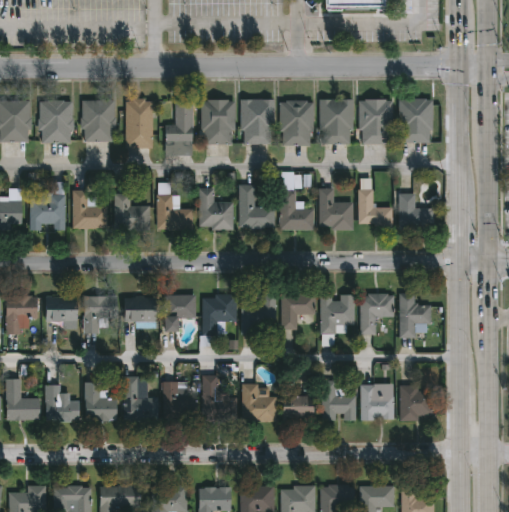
[(388,0),(388,8),(326,8),(326,0),(388,0)]
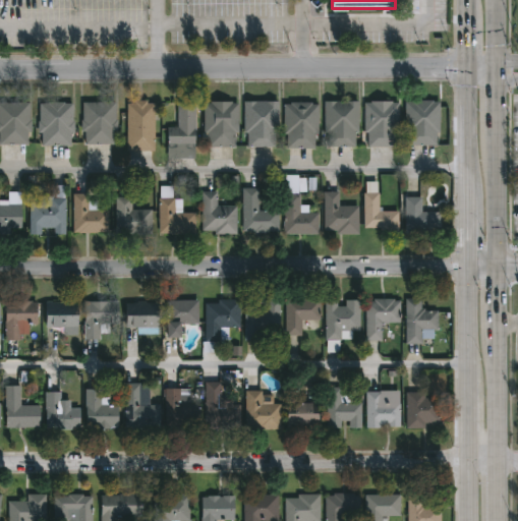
[(422,0),(419,0),(412,0),(412,11),(422,11),(422,0)]
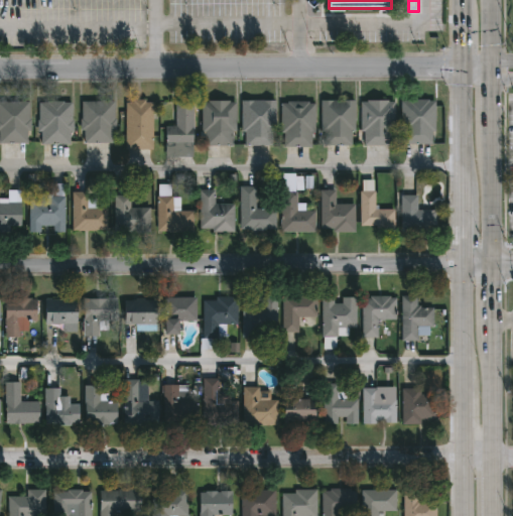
[(337,99),(337,101),(356,101),(356,132),(353,132),(353,145),(326,145),(326,131),(323,131),(323,99),(337,99)]
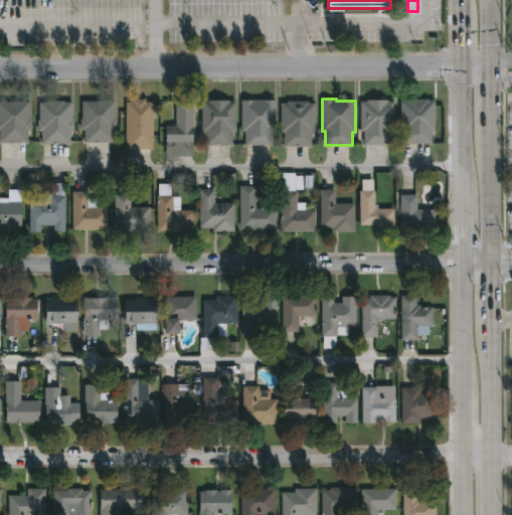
[(64,100),(64,102),(73,102),(73,119),(74,119),(74,131),(71,131),(71,143),(42,143),(42,130),(39,130),(40,102),(64,100)]
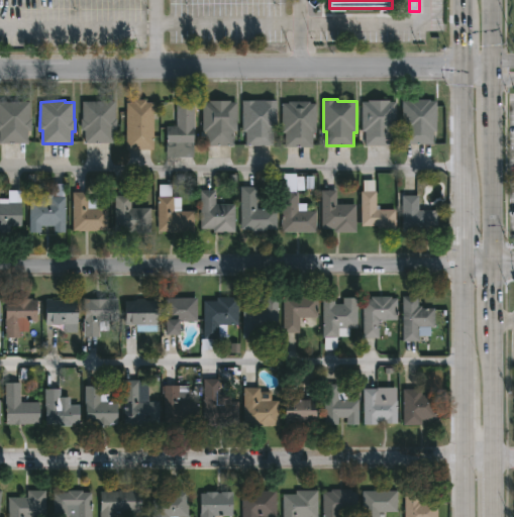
[(146,100),(146,103),(155,103),(155,149),(127,149),(127,103),(134,103),(134,100),(146,100)]
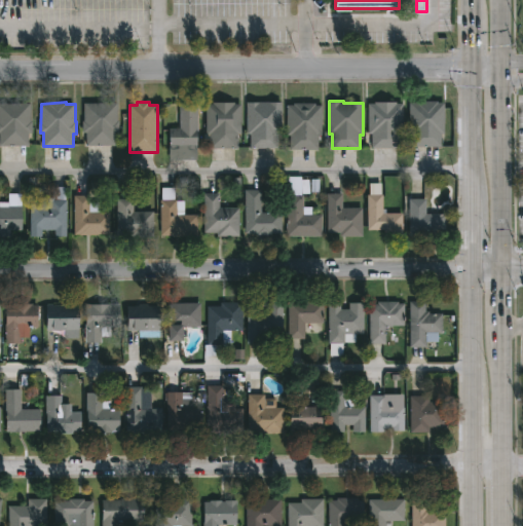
[(283,102),(283,148),(251,148),(251,133),(248,133),(247,103),(283,102)]
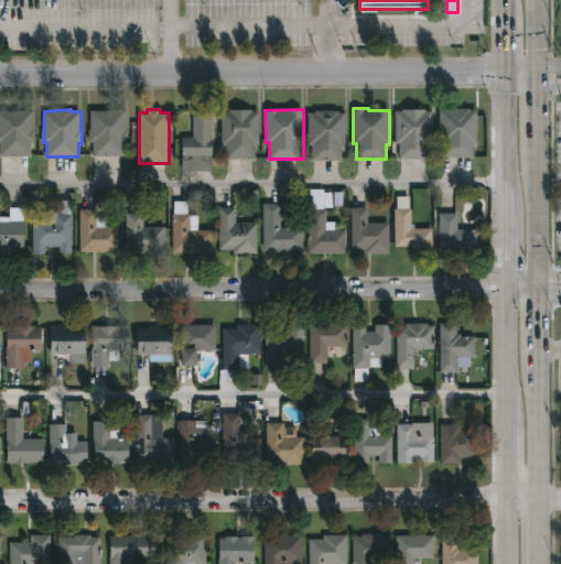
[(338,109),(340,112),(346,112),(346,144),(342,144),(342,160),(312,160),(312,144),(309,144),(309,111),(316,111),(316,109),(338,109)]
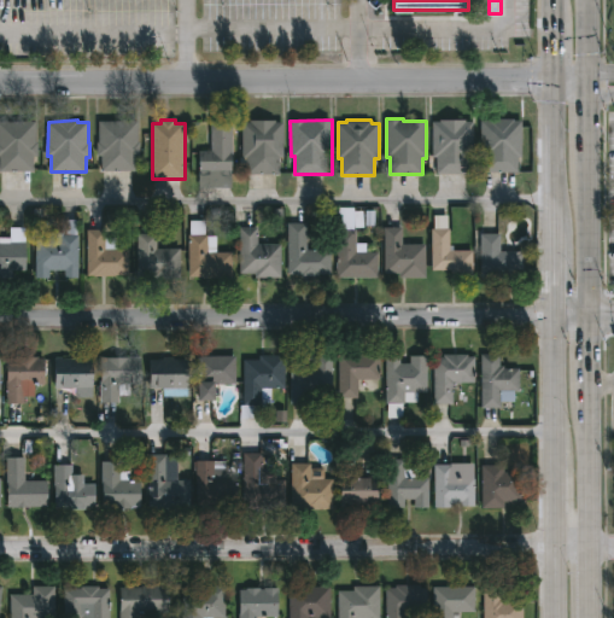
[(515,120),(515,122),(522,122),(524,157),(520,157),(520,173),(486,173),(485,157),(483,157),(481,122),(490,122),(490,121),(515,120)]
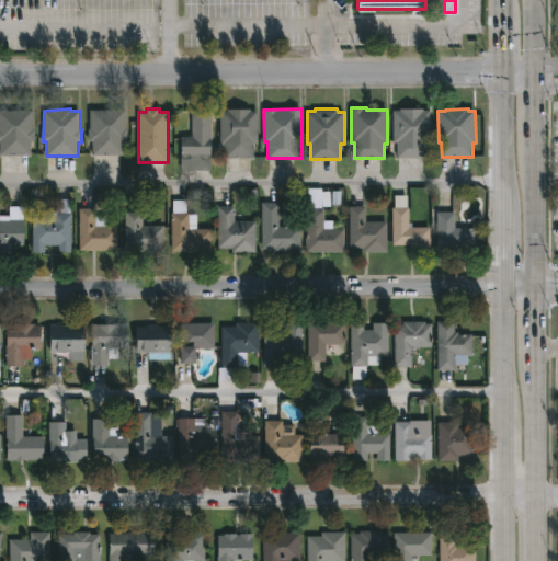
[(126,111),(127,142),(124,141),(123,155),(93,153),(93,141),(89,141),(91,110),(126,111)]
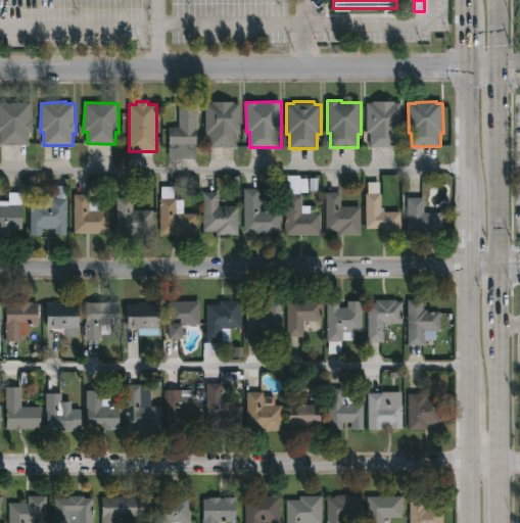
[(234,103),(234,104),(240,104),(240,135),(238,135),(238,147),(209,146),(209,134),(205,134),(205,104),(213,104),(213,102),(234,103)]
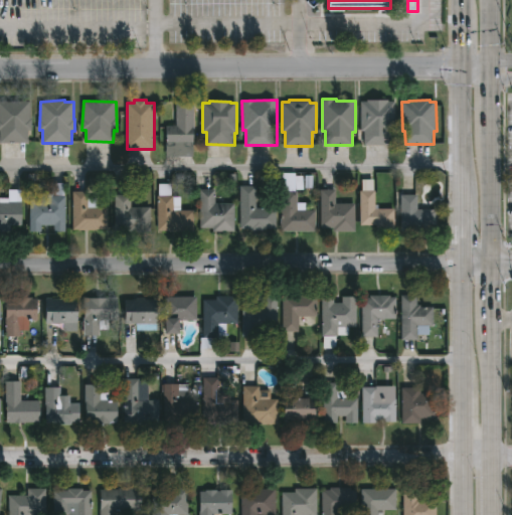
[(389,101),(389,103),(394,102),(395,130),(392,130),(392,145),(365,145),(365,132),(361,132),(361,103),(368,103),(368,101),(389,101)]
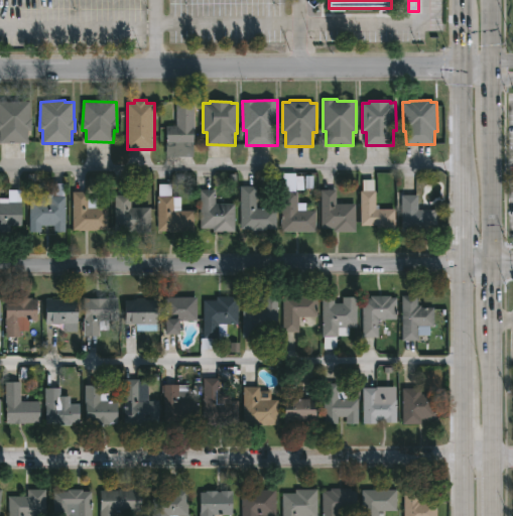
[(0,102),(30,102),(30,120),(31,120),(31,129),(28,129),(28,143),(0,143),(0,102)]
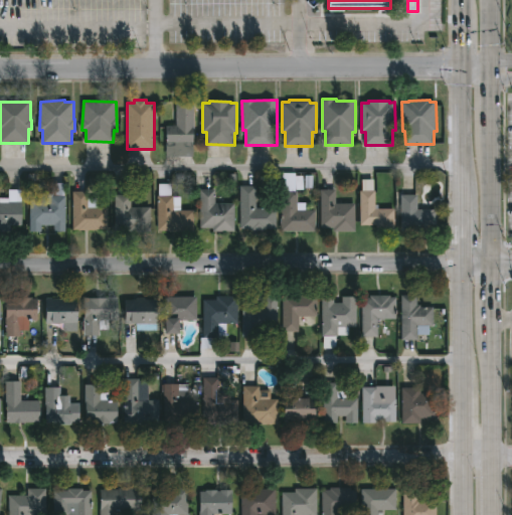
[(194,156),(167,157),(167,126),(176,126),(176,103),(194,103),(194,156)]
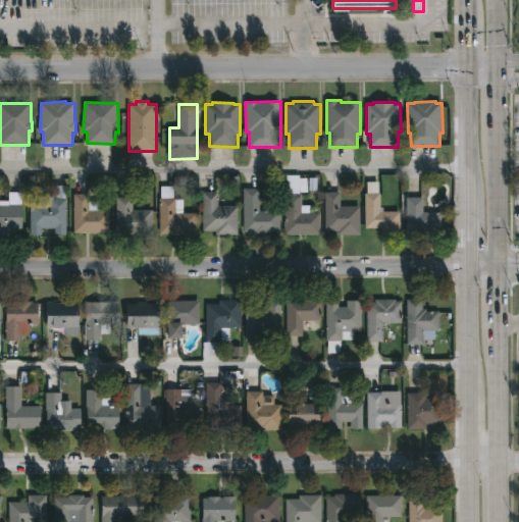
[(300,174),(300,177),(308,177),(308,192),(301,192),(302,193),(303,205),(311,205),(311,213),(320,213),(321,236),(287,235),(284,174),(300,174)]
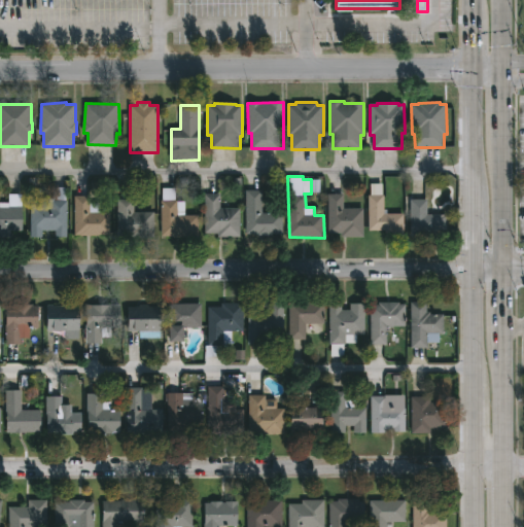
[(176,187),(176,200),(185,201),(185,215),(199,215),(199,236),(163,236),(163,200),(164,200),(164,187),(176,187)]
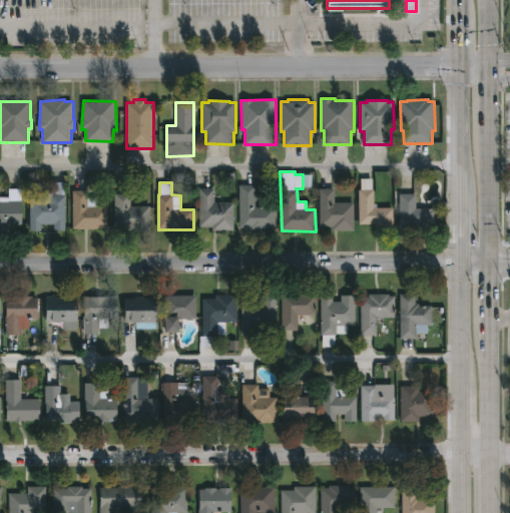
[(65,183),(65,229),(54,229),(54,223),(51,223),(51,231),(30,231),(30,199),(44,199),(44,192),(52,192),(52,183),(65,183)]
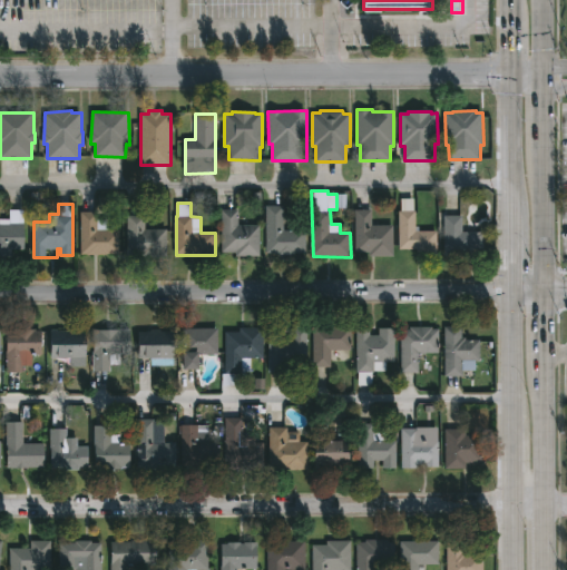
[(284,205),(284,229),(306,229),(306,252),(267,254),(267,206),(284,205)]
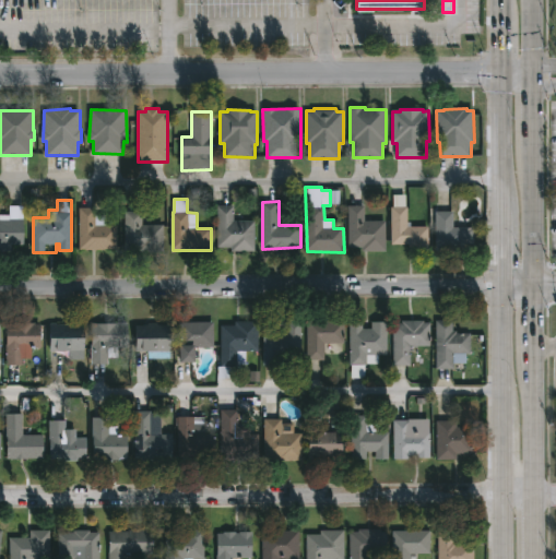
[(23,245),(0,244),(0,215),(10,215),(10,205),(24,206),(23,245)]
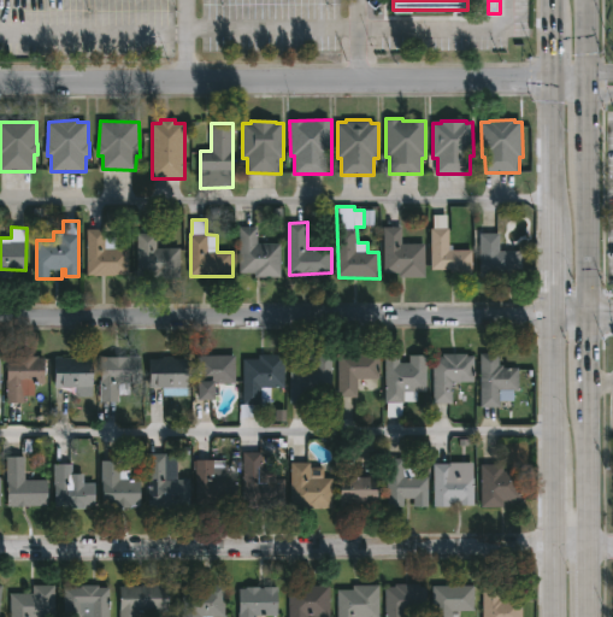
[(259,227),(259,244),(282,242),(283,277),(255,277),(255,272),(241,272),(241,227),(259,227)]
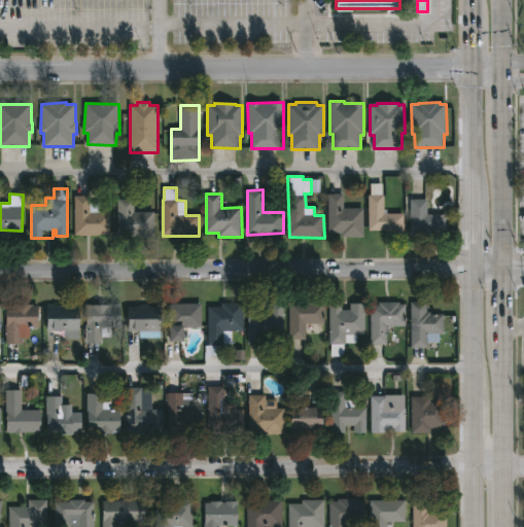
[(344,194),(344,207),(364,207),(364,236),(342,236),(342,233),(329,232),(329,194),(344,194)]
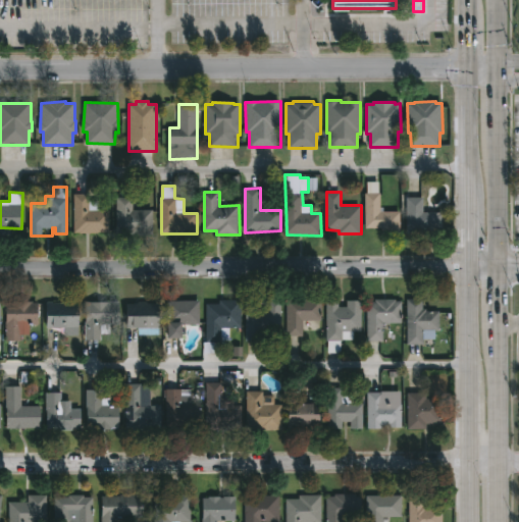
[(381,193),(381,206),(384,206),(384,211),(401,211),(401,233),(386,233),(386,229),(366,229),(366,193),(381,193)]
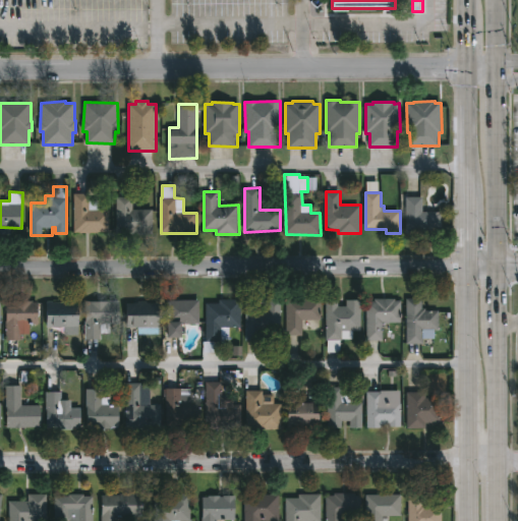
[(88,193),(89,200),(99,200),(99,210),(109,210),(109,231),(74,231),(74,193),(88,193)]
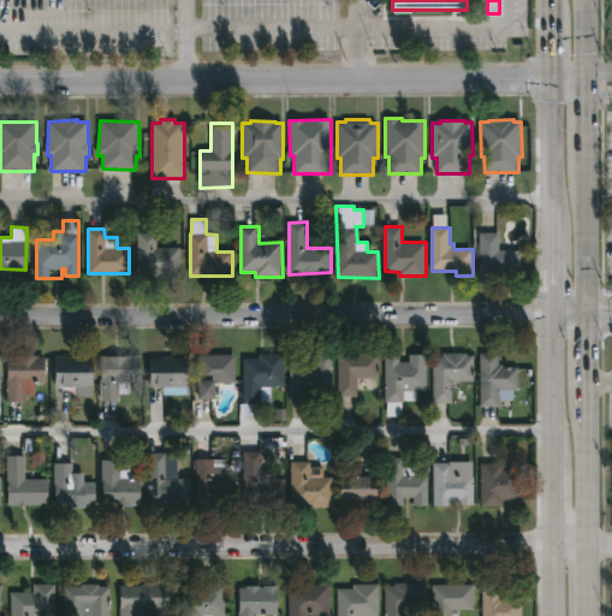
[(158,232),(158,247),(180,247),(180,276),(138,276),(138,232),(158,232)]
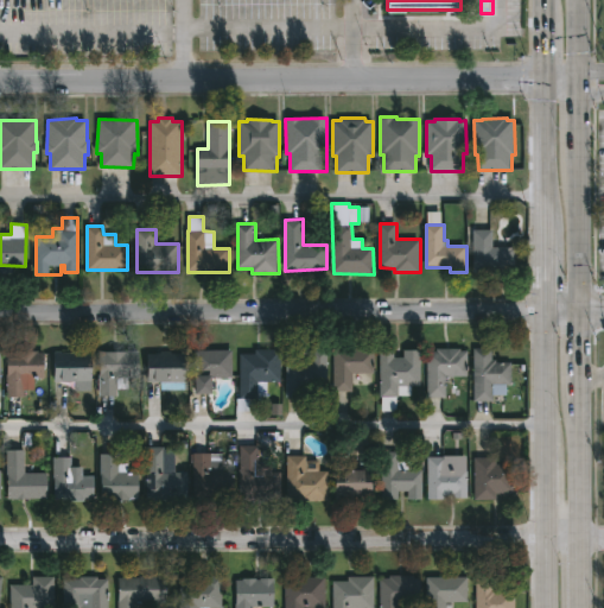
[(494,229),(494,247),(516,247),(516,265),(509,265),(509,272),(475,272),(475,229),(494,229)]
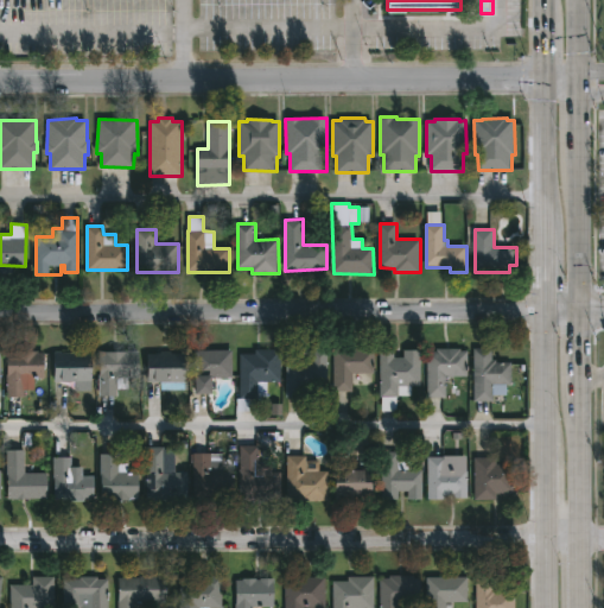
[(462,348),(462,352),(468,352),(468,377),(447,377),(447,397),(428,397),(427,350),(437,350),(437,348),(462,348)]
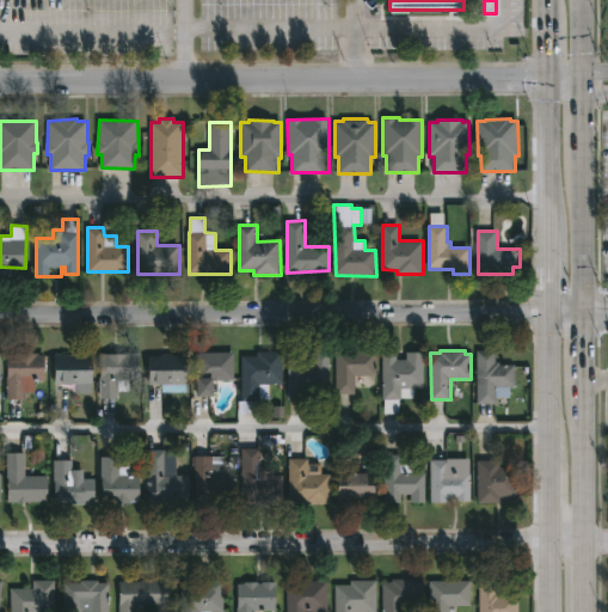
[(497,350),(497,361),(501,361),(501,365),(515,365),(516,386),(497,386),(497,403),(478,403),(478,352),(497,350)]
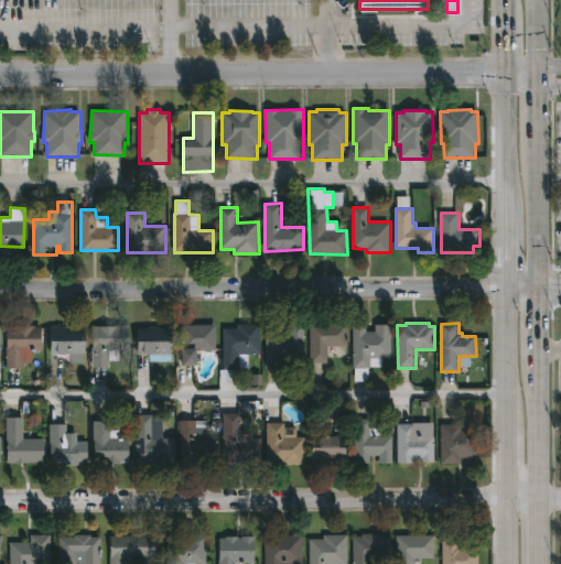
[(195,365),(181,365),(182,325),(216,324),(216,349),(195,349),(195,365)]
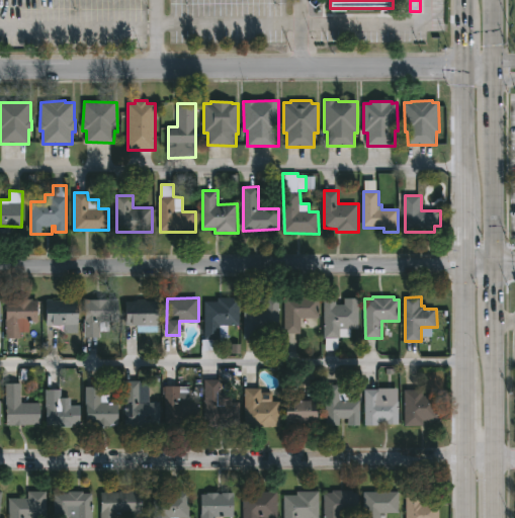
[(220,351),(203,351),(203,339),(205,339),(205,301),(219,301),(219,297),(240,297),(240,326),(229,326),(229,341),(220,341),(220,351)]
